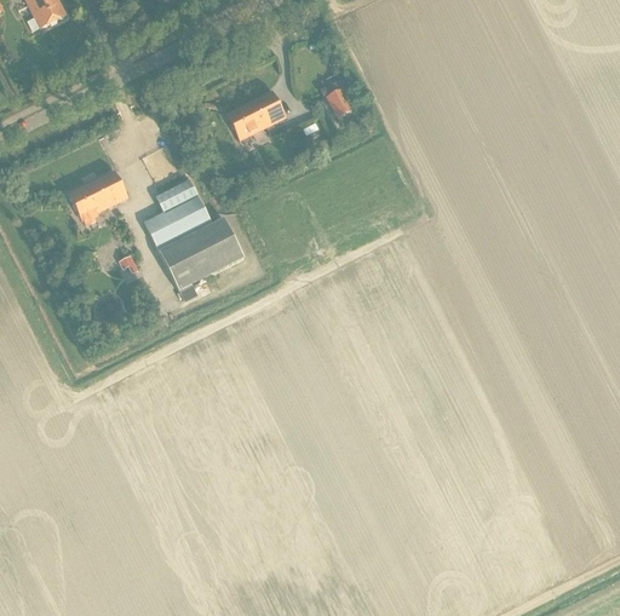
[(27,0),(35,17),(27,21),(32,30),(40,27),(65,13),(58,0),(27,0)]
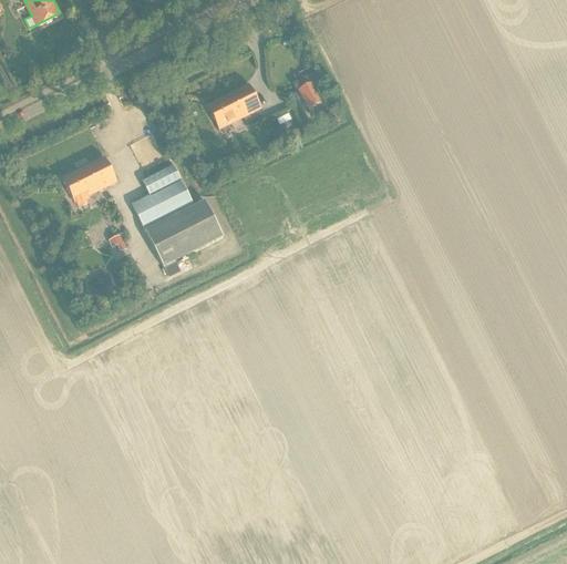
[(147,29),(140,31),(143,39),(150,37),(147,29)]
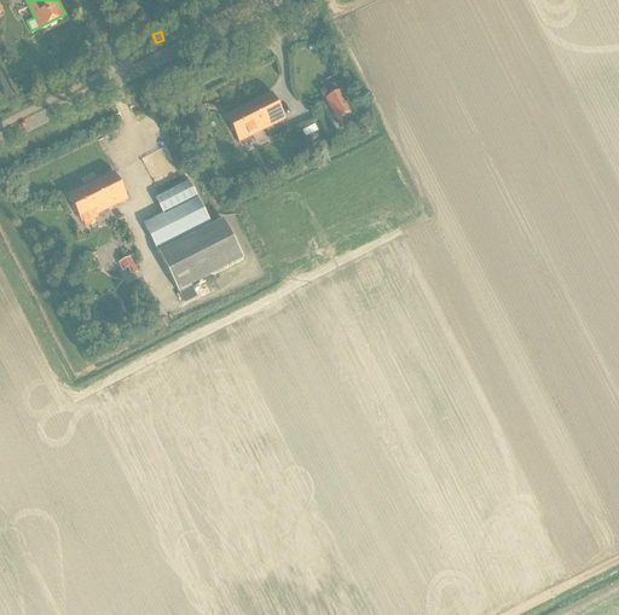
[(341,88),(327,96),(337,117),(353,110),(341,88)]
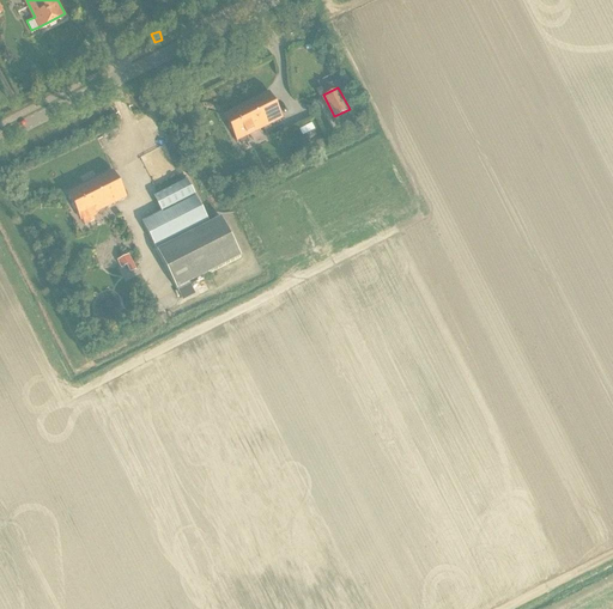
[(225,111),(238,139),(240,138),(241,139),(242,139),(243,139),(248,138),(249,136),(249,135),(248,133),(284,115),(271,89),(225,111)]
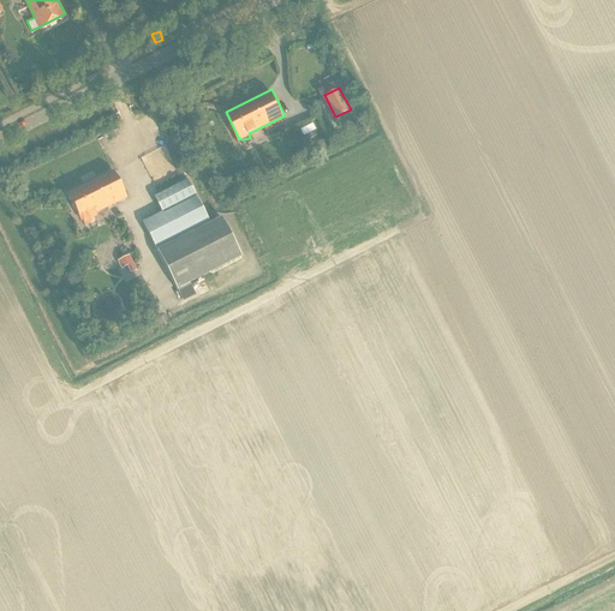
[(282,161),(274,166),(278,173),(286,168),(282,161)]
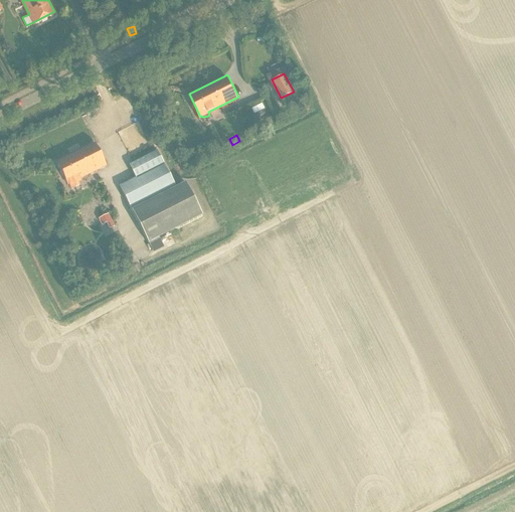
[(81,179),(80,177),(108,163),(97,141),(57,160),(68,183),(69,183),(71,187),(80,183),(78,180),(81,179)]
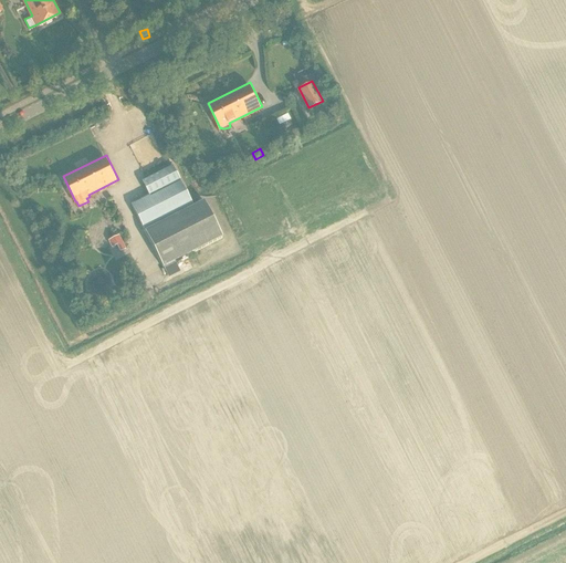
[(149,194),(132,202),(145,228),(164,266),(168,273),(179,267),(176,259),(222,236),(205,198),(195,204),(174,164),(171,164),(149,175),(143,178),(149,194)]
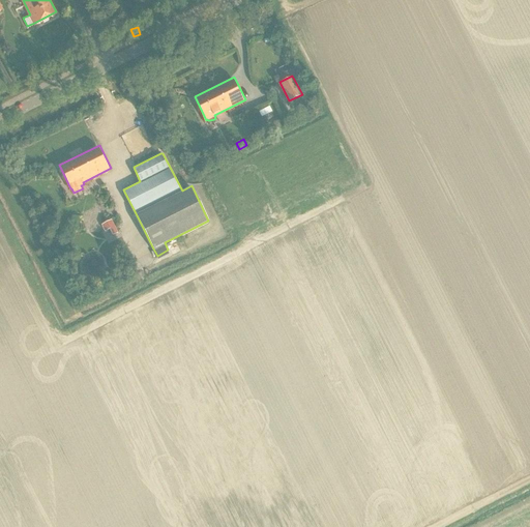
[(115,225),(111,217),(101,223),(106,230),(115,225)]
